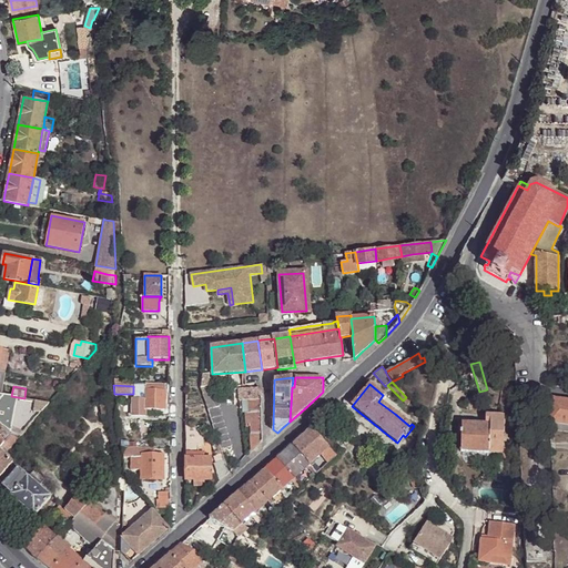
[(144,399),(144,408),(164,408),(165,386),(155,386),(154,389),(145,389),(144,392),(144,399)]
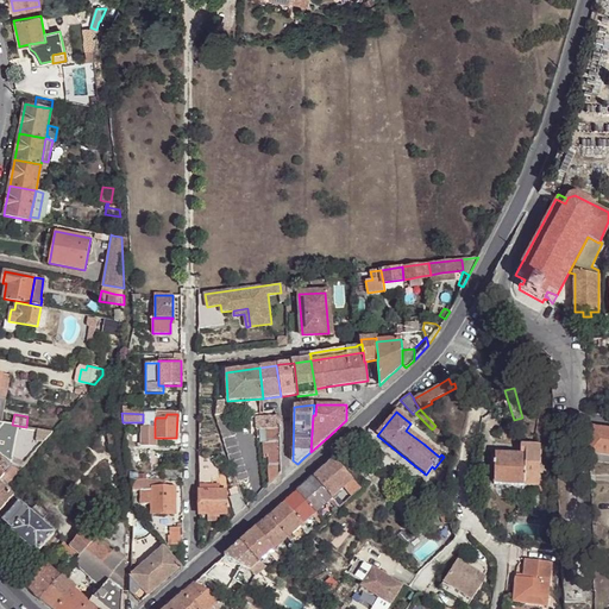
[(281,429),(281,421),(278,416),(253,418),(255,429),(262,429),(269,429),(281,429)]
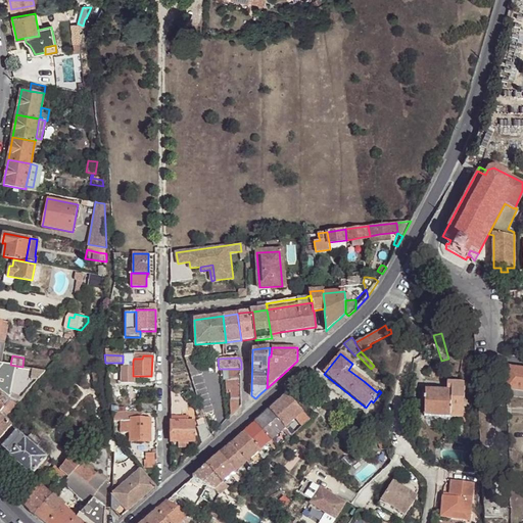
[(9,400),(17,401),(44,371),(22,367),(10,365),(0,363),(0,391),(2,393),(9,400)]
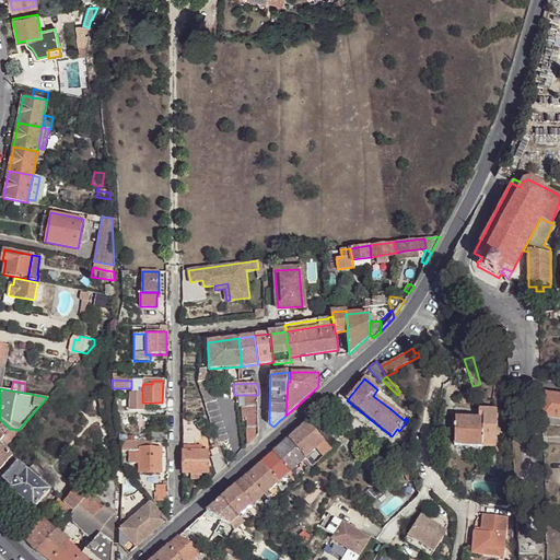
[(142,410),(142,403),(142,394),(130,394),(129,409),(142,410)]
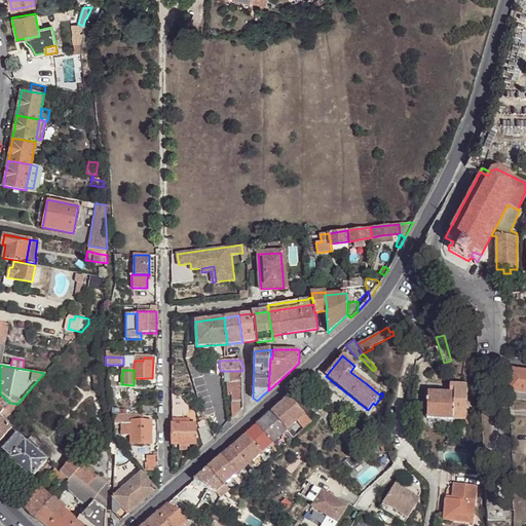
[(525,371),(508,370),(509,391),(525,393),(525,371)]
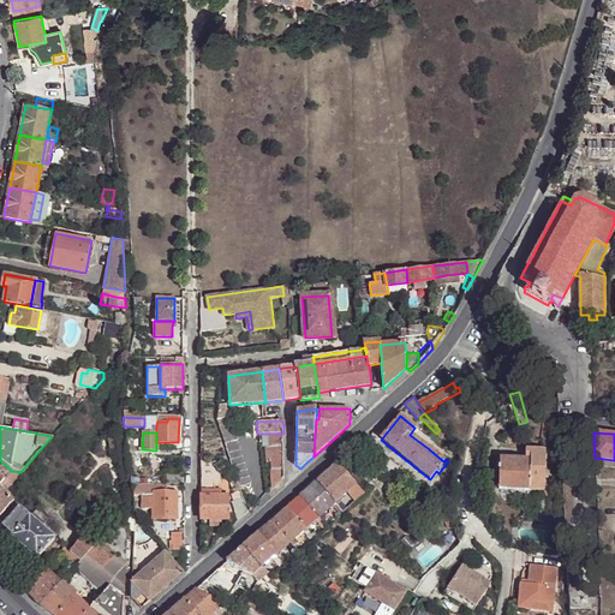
[(285,478),(284,434),(272,434),(272,447),(267,447),(267,463),(272,463),(272,490),(285,478)]
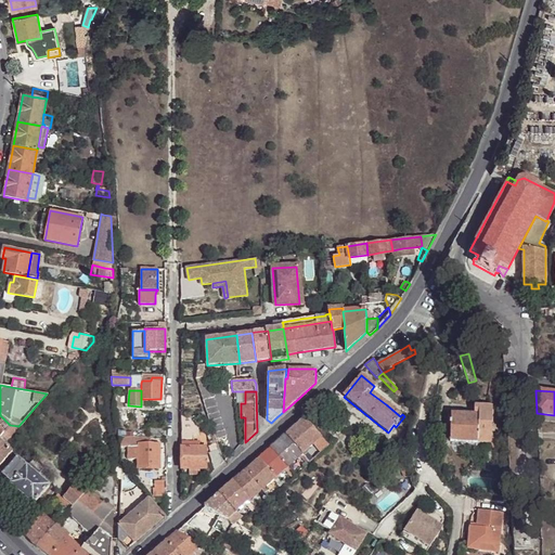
[(108,411),(105,394),(98,396),(101,413),(108,411)]
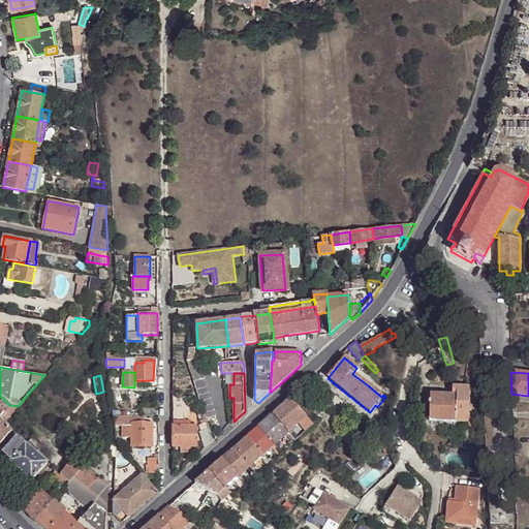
[(469,385),(457,385),(452,385),(450,395),(455,395),(455,421),(468,422),(469,385)]
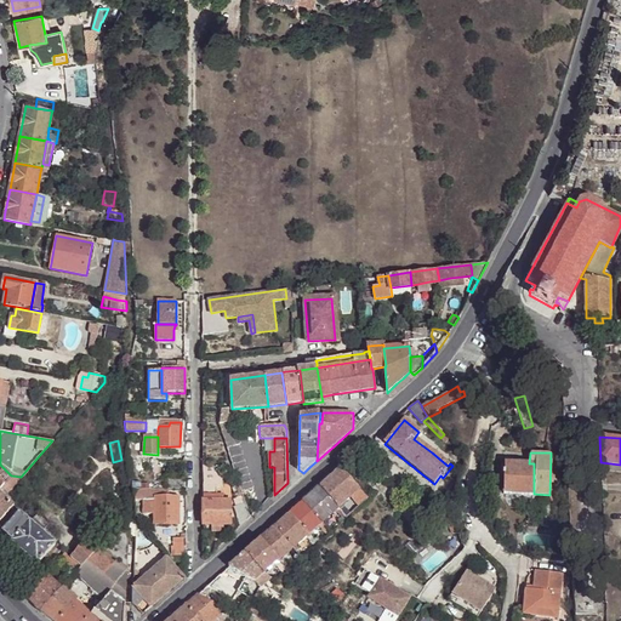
[(534,463),(529,463),(503,462),(503,463),(501,463),(500,474),(502,474),(502,494),(534,494),(534,463)]
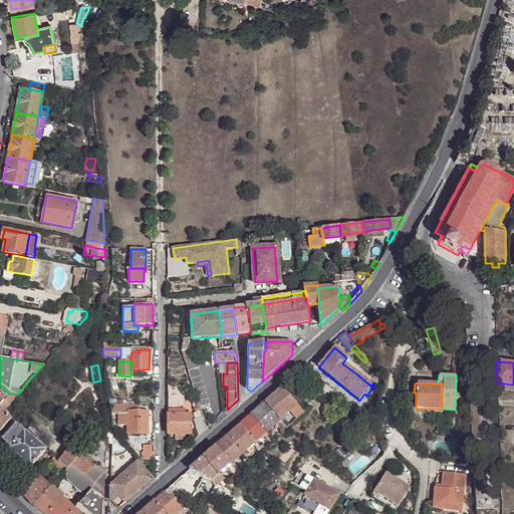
[(169,387),(168,403),(180,403),(183,403),(183,387),(169,387)]
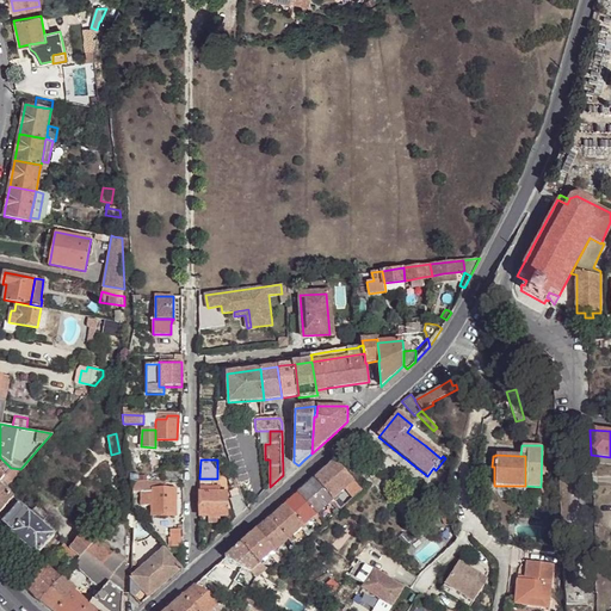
[(334,462),(314,479),(332,500),(335,497),(344,489),(352,481),(334,462)]
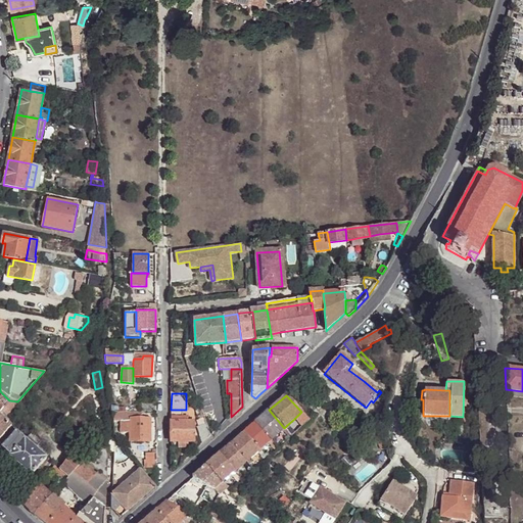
[(0,416),(3,419),(6,416),(5,416),(17,401),(9,400),(3,408),(0,410),(0,416)]
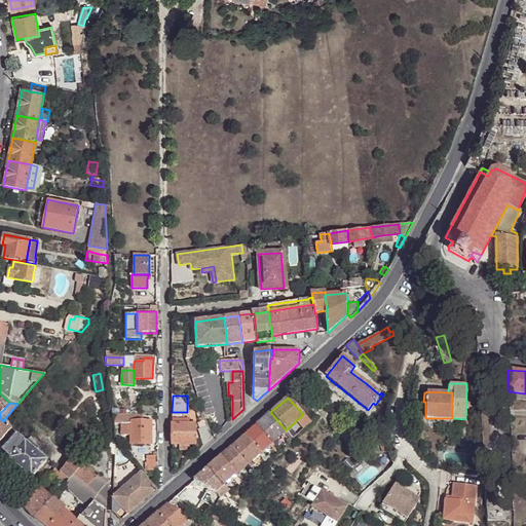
[(156,415),(156,406),(142,406),(142,415),(156,415)]
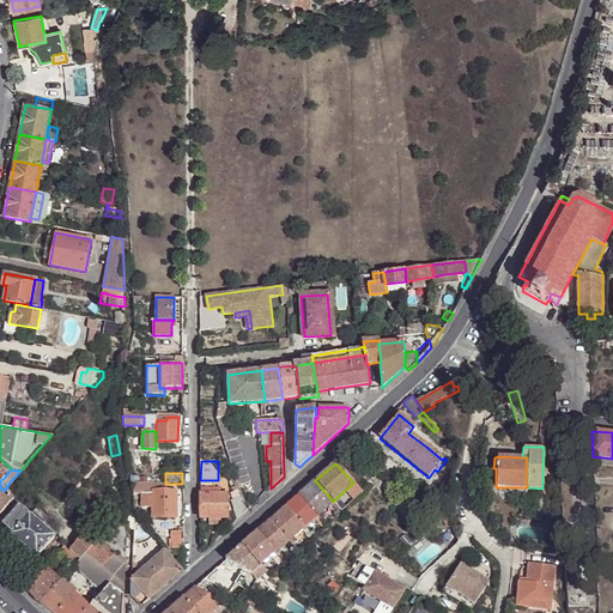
[(200,480),(201,490),(214,490),(214,489),(214,480),(200,480)]
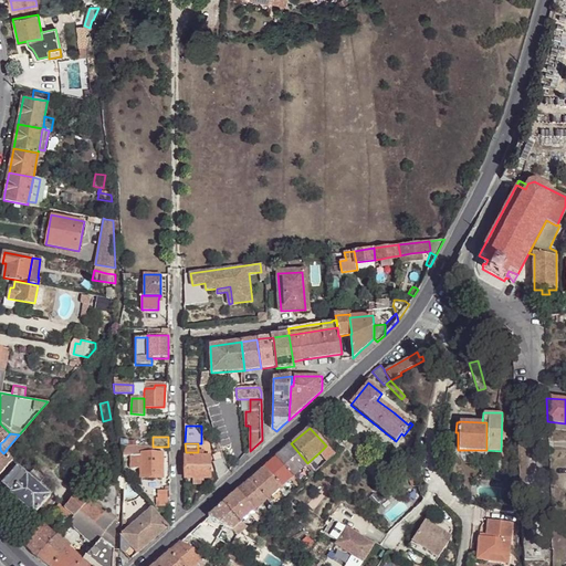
[(291,443),(275,458),(292,477),(295,474),(307,463),(291,443)]
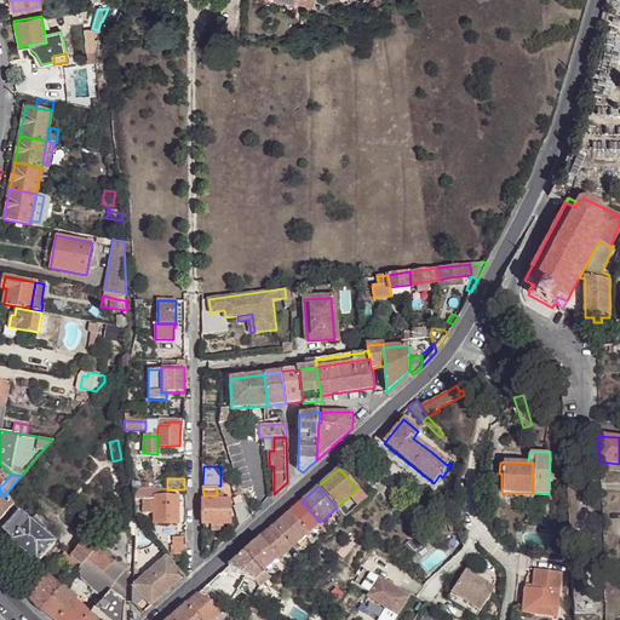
[(349,497),(356,506),(366,498),(357,488),(349,497)]
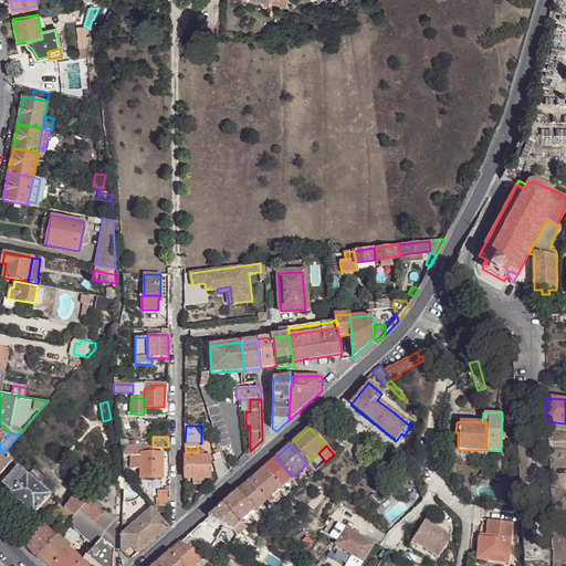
[(153,452),(153,447),(146,447),(140,447),(140,478),(163,478),(161,452),(153,452)]
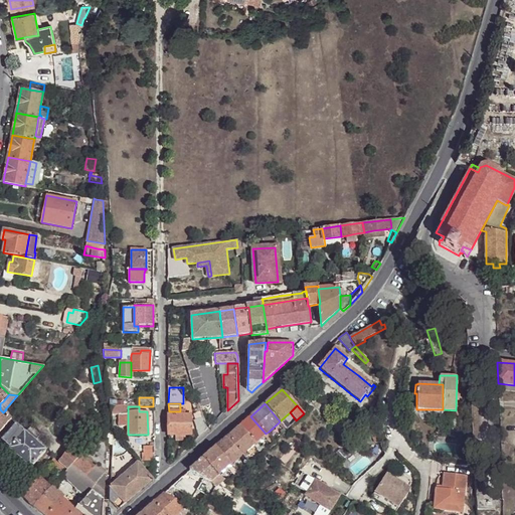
[(0,433),(4,427),(11,419),(3,412),(0,409),(0,433)]
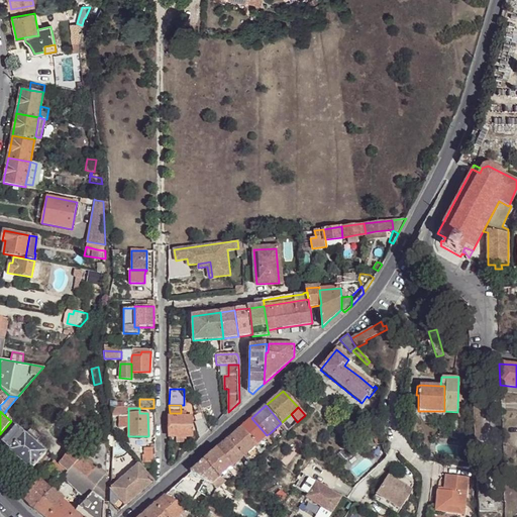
[(197,422),(204,420),(202,414),(197,416),(195,416),(197,422)]
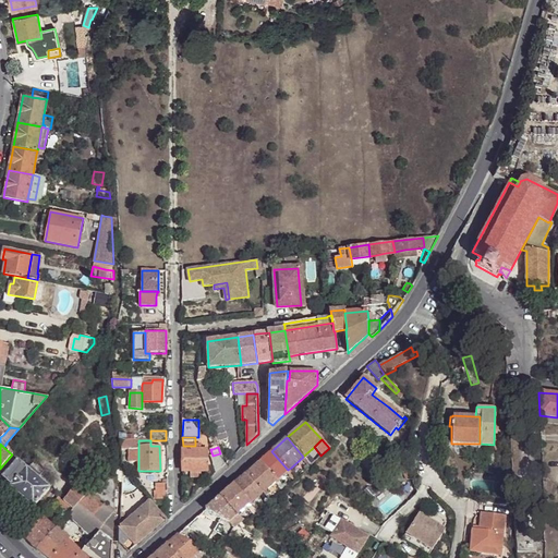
[(402,457),(397,447),(391,449),(396,459),(402,457)]
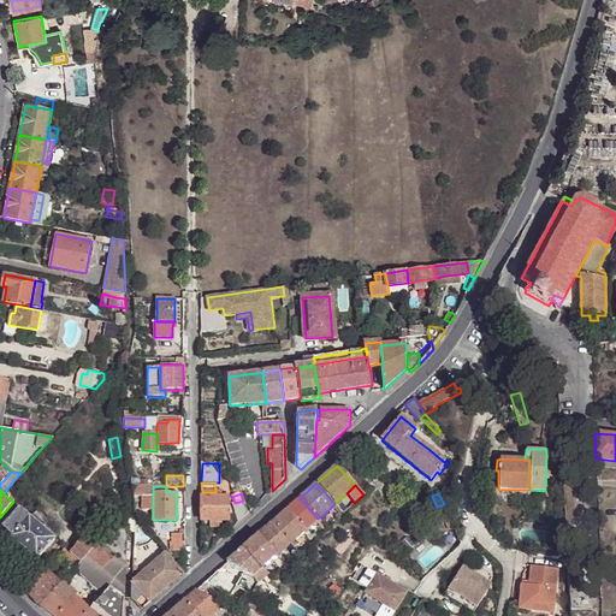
[(201,497),(202,521),(209,521),(221,521),(230,521),(230,497),(220,497),(215,497),(201,497)]
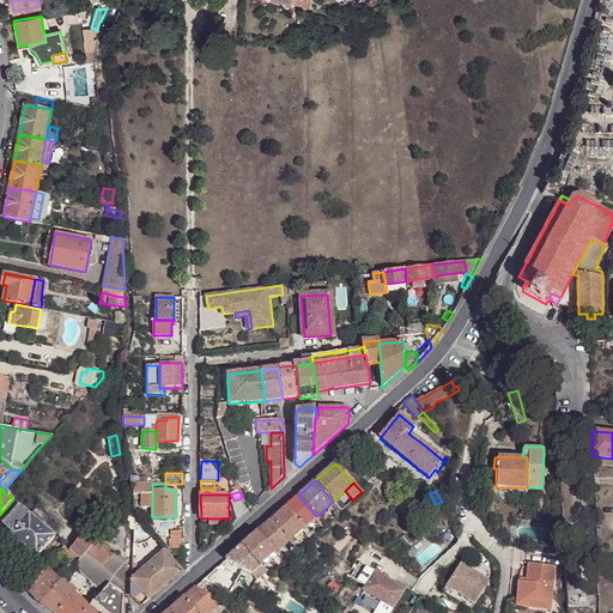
[(291,502),(271,520),(289,541),(302,529),(304,527),(316,516),(298,496),(291,502)]
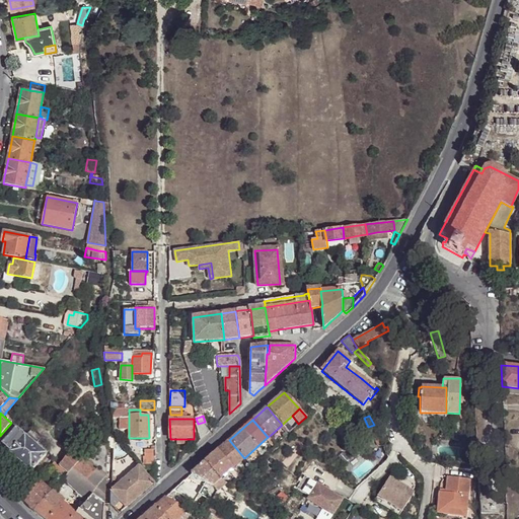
[(201,440),(208,433),(205,422),(198,424),(197,425),(201,440)]
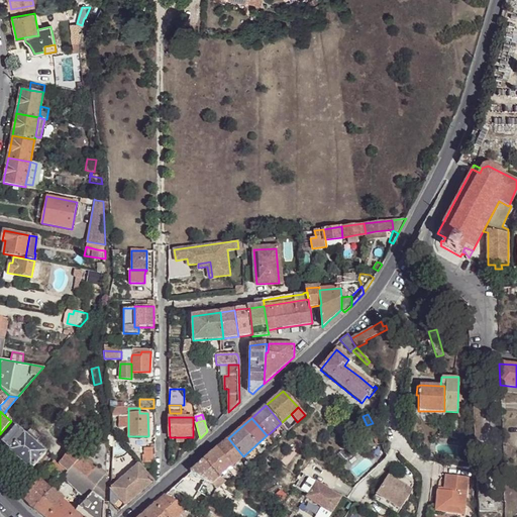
[(373,423),(367,425),(376,444),(382,442),(373,423)]
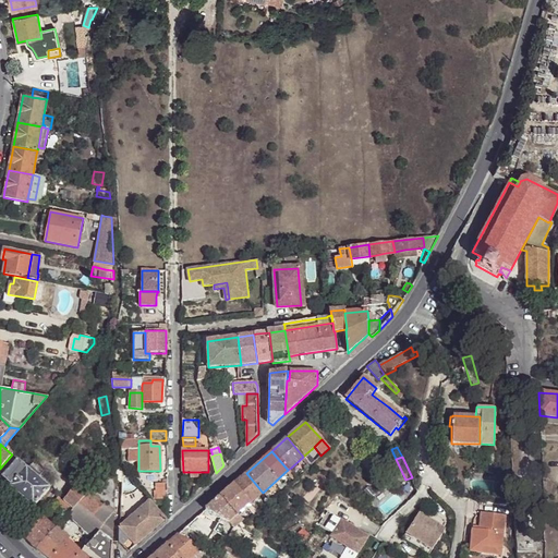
[(11,469),(2,477),(11,485),(27,468),(19,460),(16,462),(11,469)]
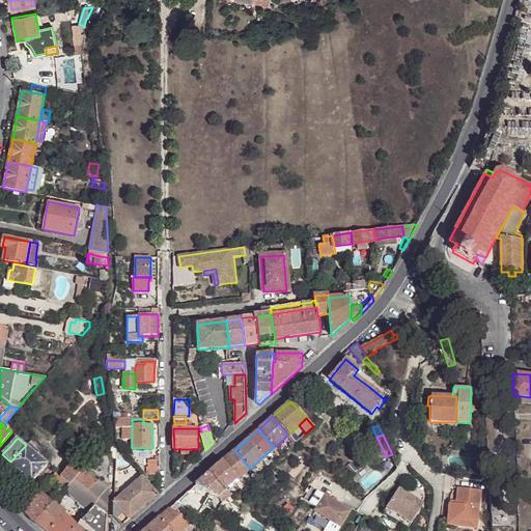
[(33,440),(27,446),(35,454),(38,451),(42,448),(33,440)]
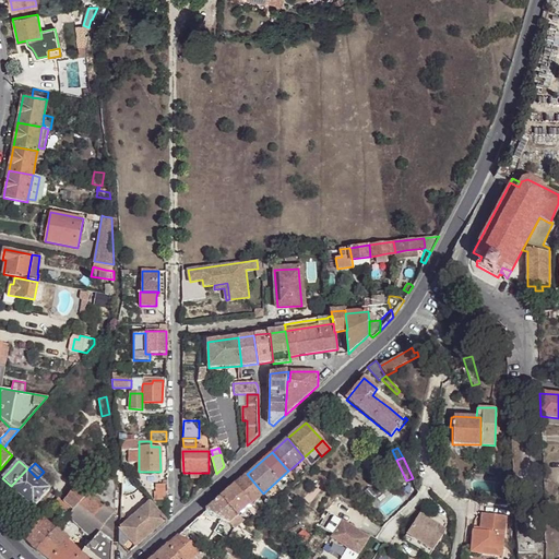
[(0,470),(0,475),(2,478),(11,470),(4,464),(0,470)]
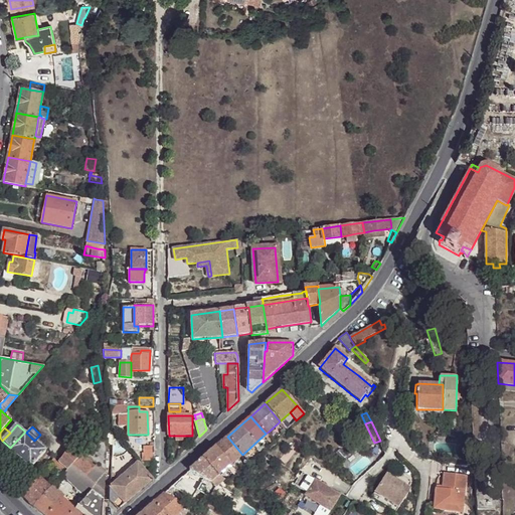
[(25,432),(10,448),(9,449),(31,468),(46,451),(45,450),(34,441),(26,433),(25,432)]
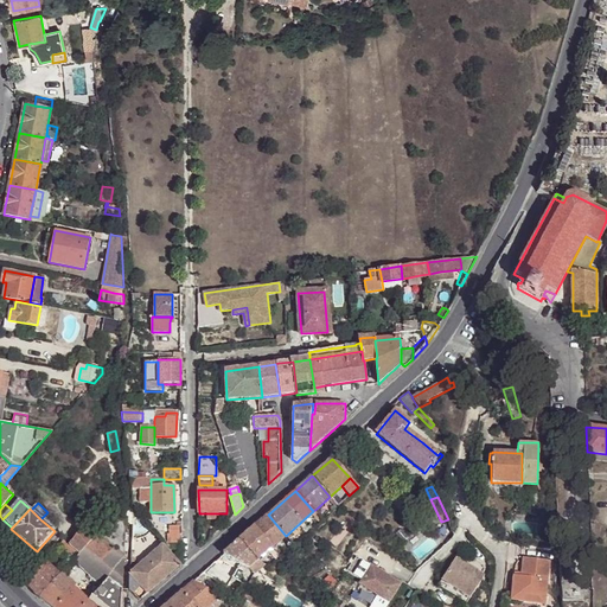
[(317,509),(313,511),(317,515),(321,519),(324,517),(317,509)]
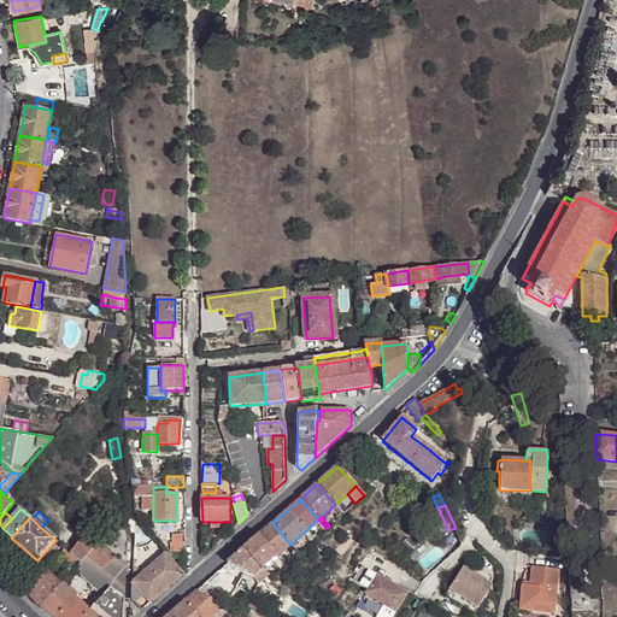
[(272,523),(258,536),(276,557),(291,545),(272,523)]
